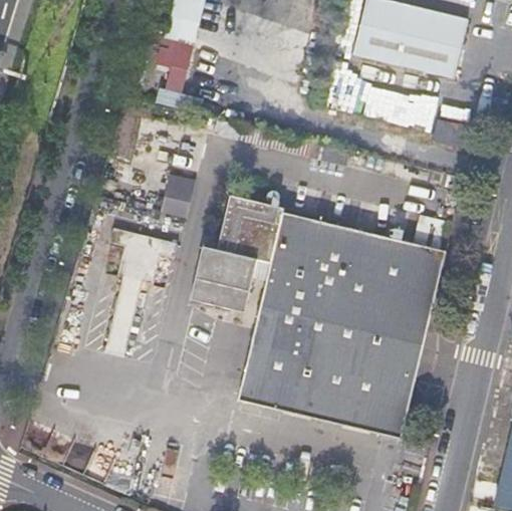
[(164,0),(161,62),(169,63),(167,85),(193,86),(198,0),(164,0)]
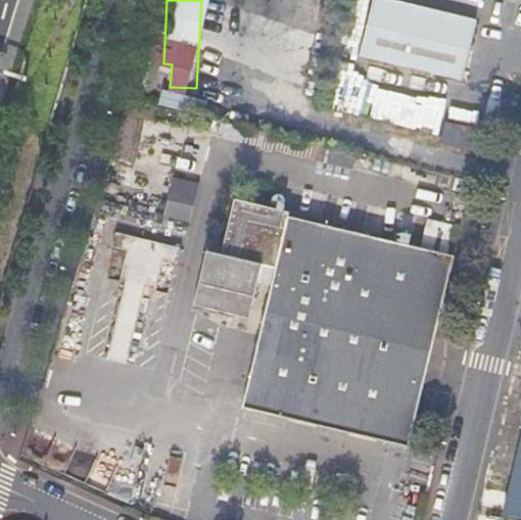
[(458,78),(472,18),(386,0),(368,0),(358,55),(458,78)]
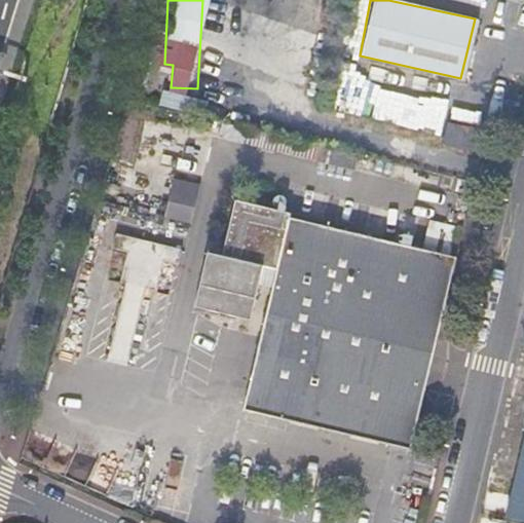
[(368,114),(409,122),(415,91),(374,83),(368,114)]
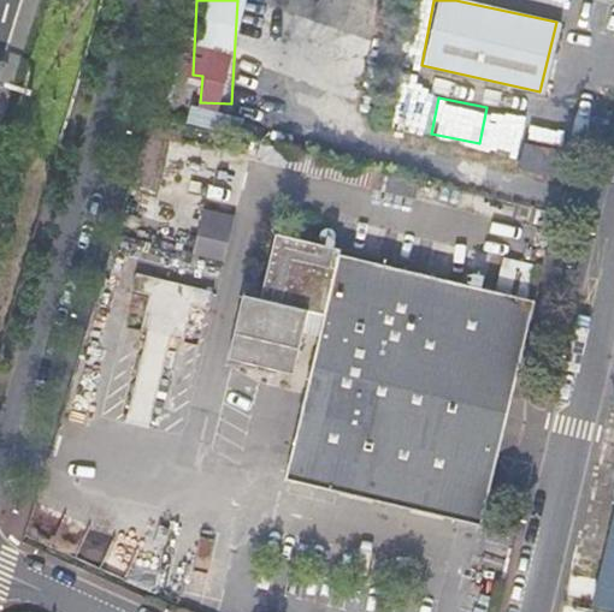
[(189,118),(214,123),(218,106),(193,100),(189,118)]
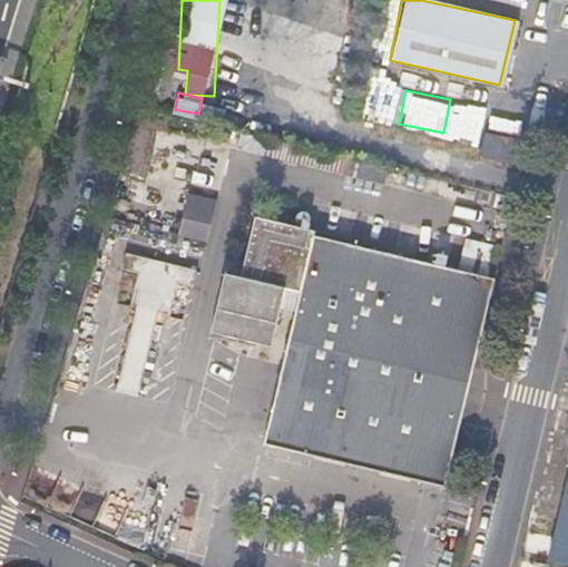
[(460,138),(476,144),(481,125),(466,120),(460,138)]
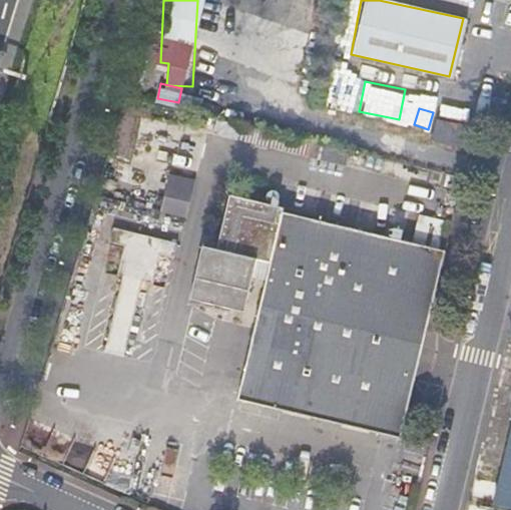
[(466,144),(471,126),(433,118),(429,137),(466,144)]
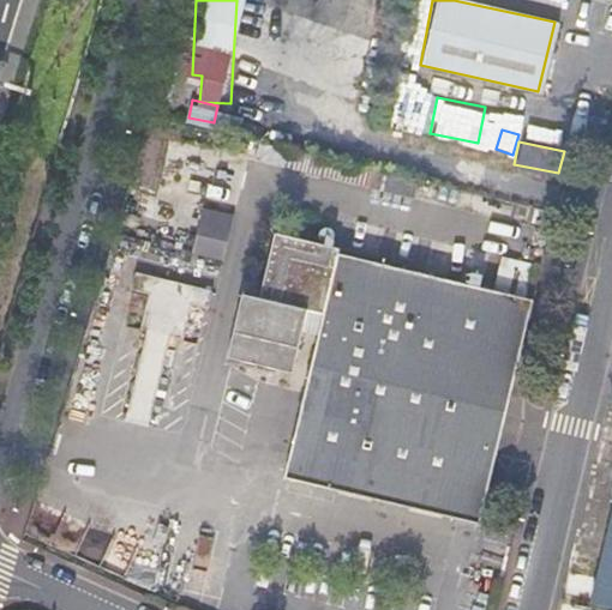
[(202,203),(191,249),(226,257),(235,210),(202,203)]
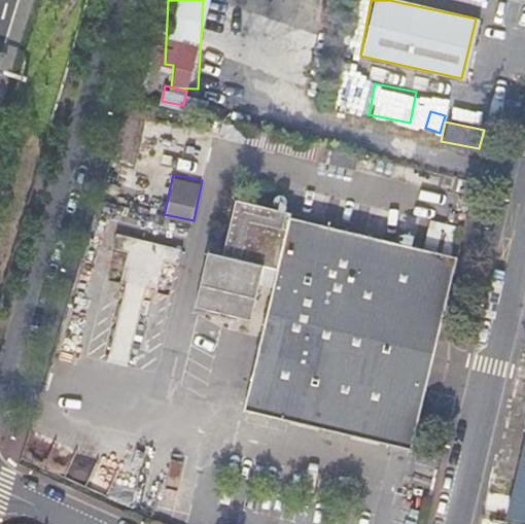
[(240,316),(255,305),(260,283),(275,286),(244,409),(409,449),(455,254),(448,252),(453,232),(428,226),(424,246),(240,204),(228,255),(211,251),(198,306),(240,316)]
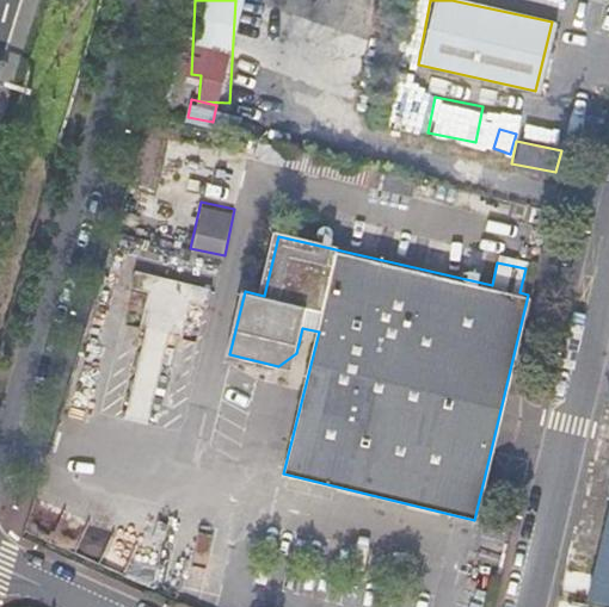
[(145,324),(125,415),(153,421),(172,330),(198,335),(209,282),(135,267),(124,320),(145,324)]
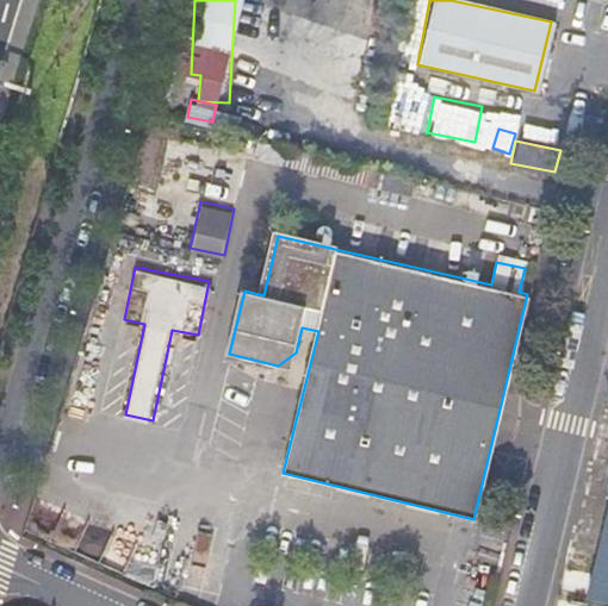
[(291,369),(296,353),(278,366),(291,369)]
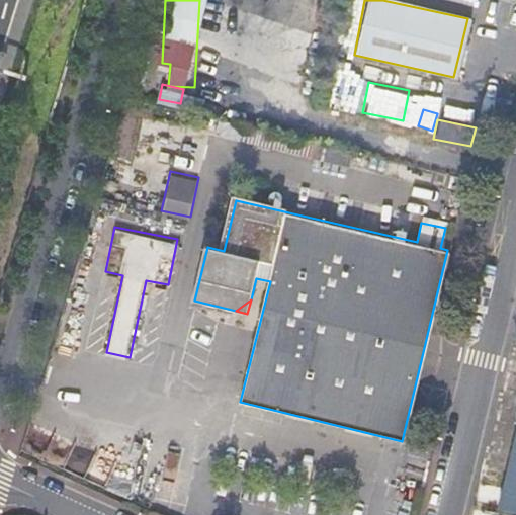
[(515,417),(500,486),(515,490),(515,417)]
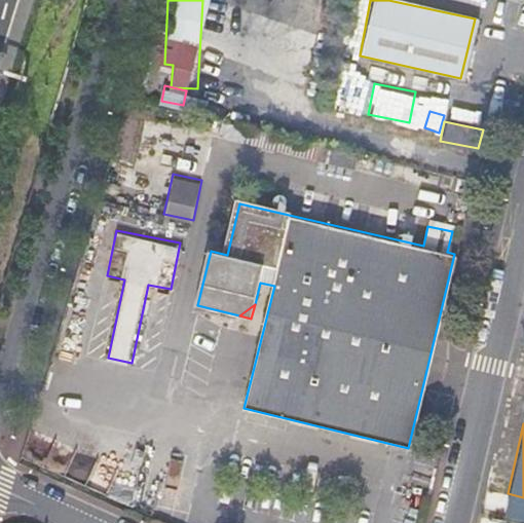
[(503,513),(523,518),(523,497),(508,493),(503,513)]
